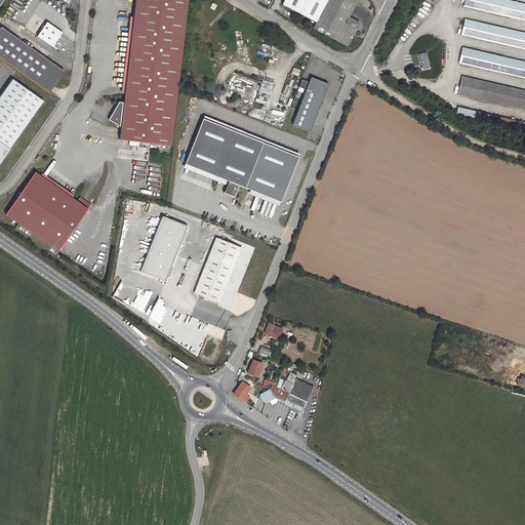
[(189,0),(135,0),(125,93),(110,119),(121,126),(120,138),(171,145),(189,0)]
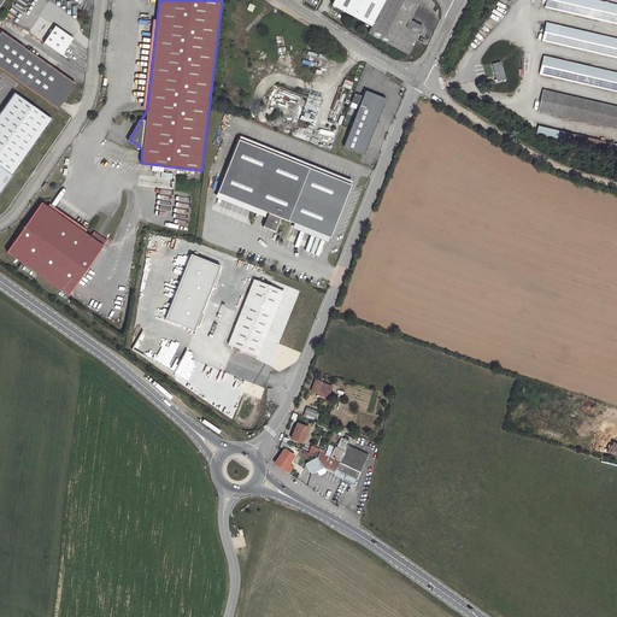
[(372,27),(386,0),(335,0),(333,5),(372,27)]
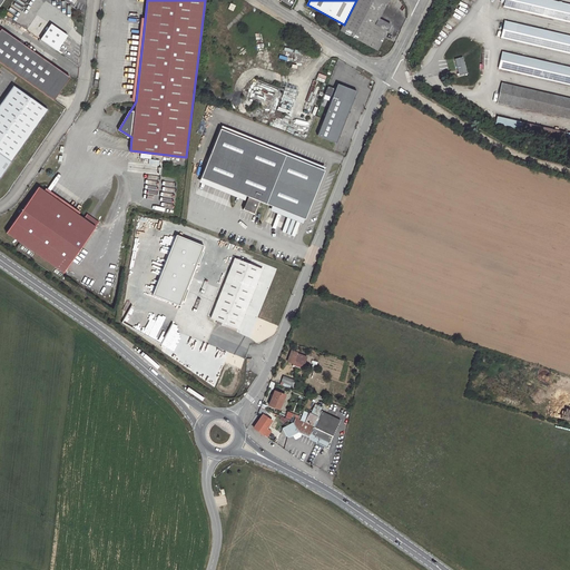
[(390,1),(386,0),(356,0),(344,25),(341,31),(379,52),(392,28),(380,21),(390,1)]
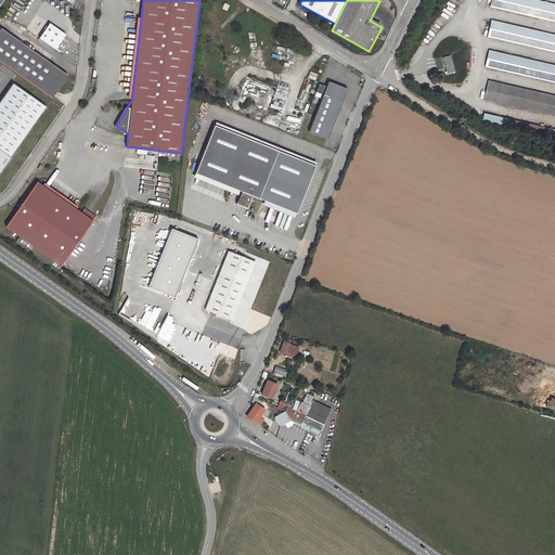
[(554,3),(539,0),(491,0),(490,7),(554,22),(554,3)]
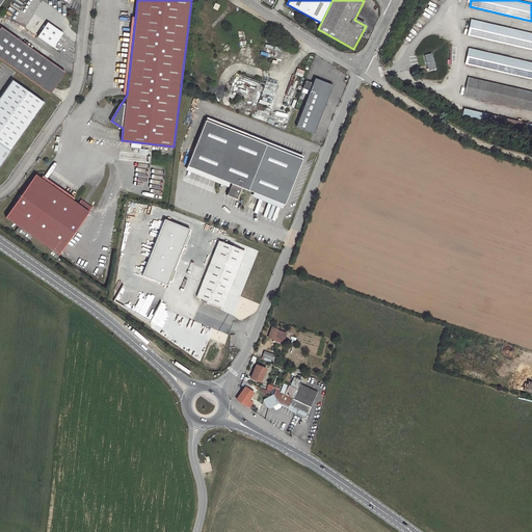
[(531,32),(472,19),(468,35),(531,50),(531,32)]
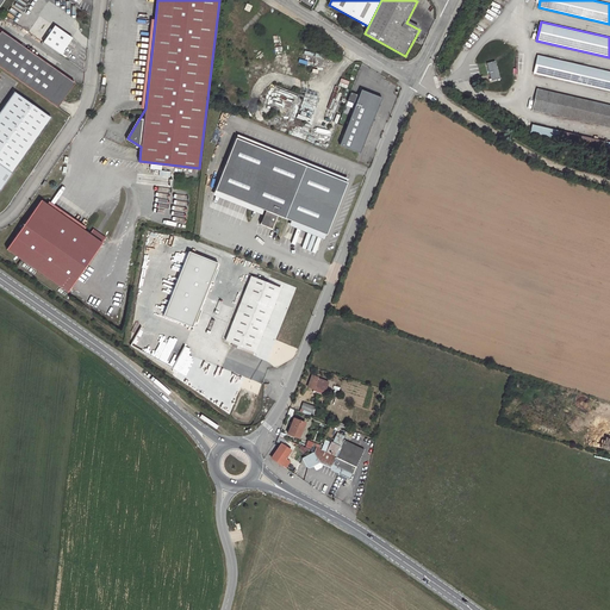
[(55,26),(43,43),(61,55),(73,39),(55,26)]
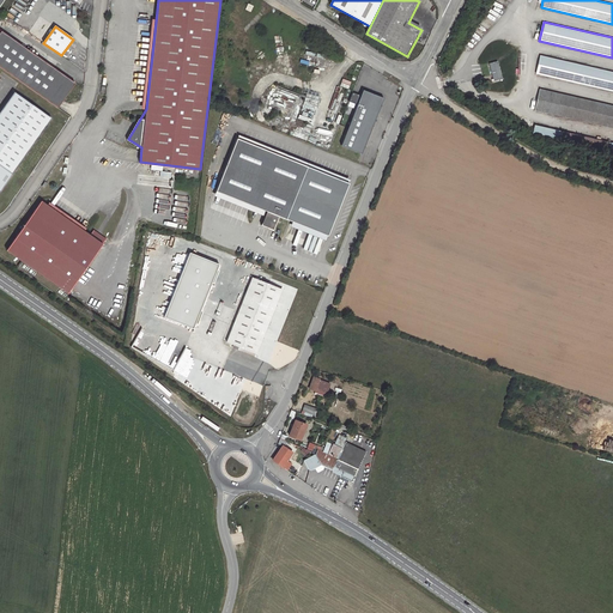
[(76,85),(1,31),(0,32),(0,67),(59,109),(65,102),(76,85)]
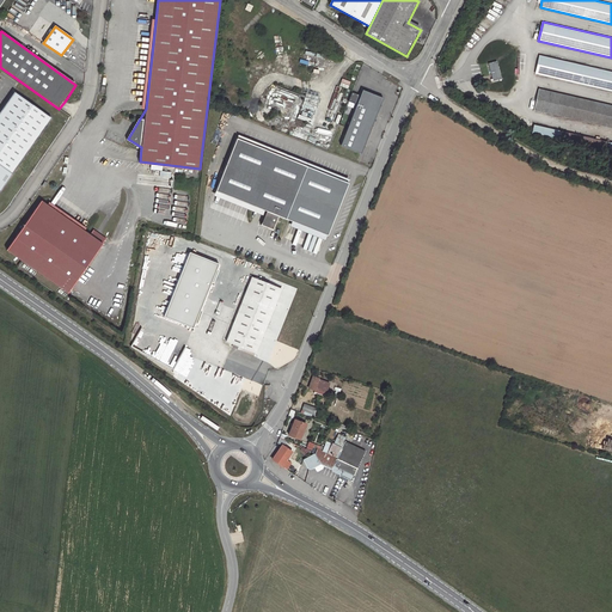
[(611,71),(540,55),(536,74),(611,91),(611,71)]
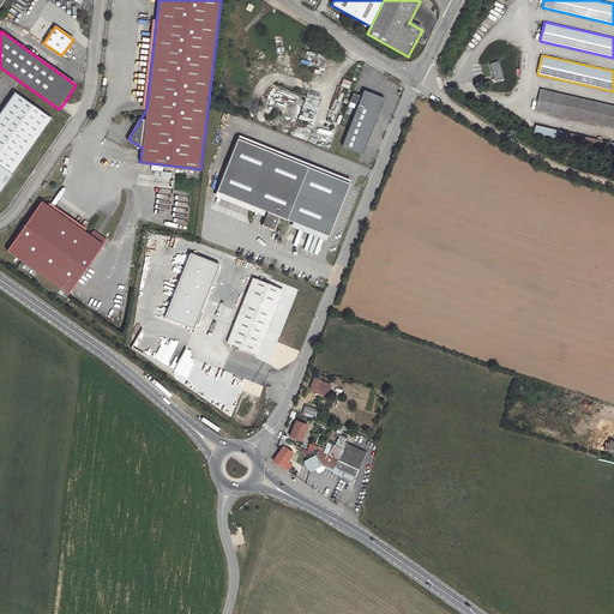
[(504,80),(500,61),(492,64),(495,83),(504,80)]
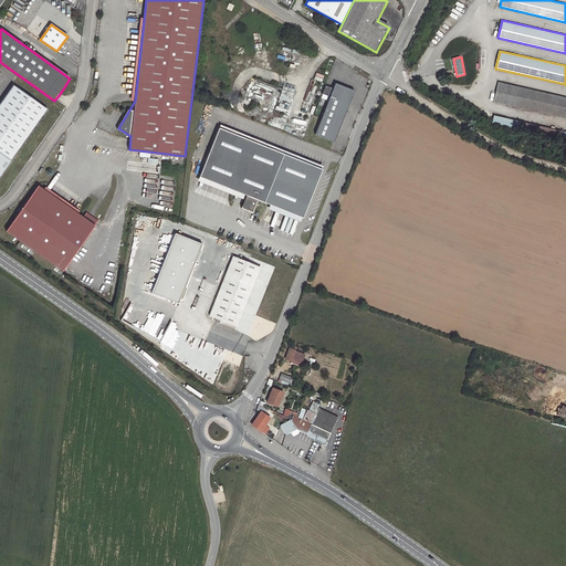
[(307,102),(315,81),(311,80),(303,101),(307,102)]
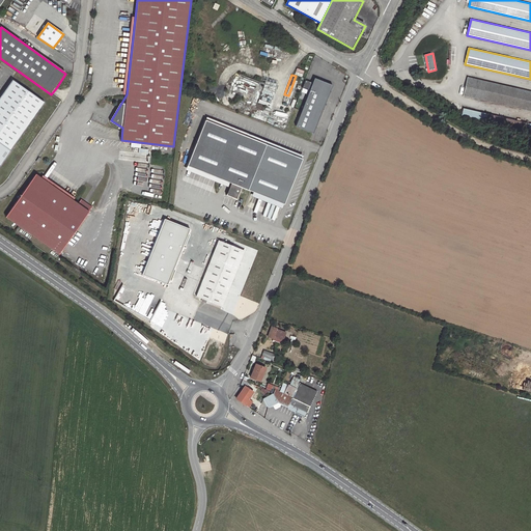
[(530,91),(468,77),(464,95),(530,111),(530,91)]
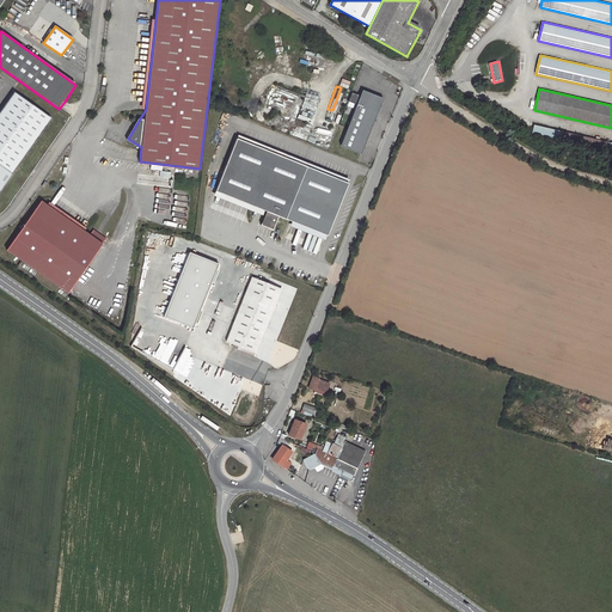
[(340,146),(360,154),(383,99),(362,91),(360,97),(352,93),(348,103),(356,106),(340,146)]
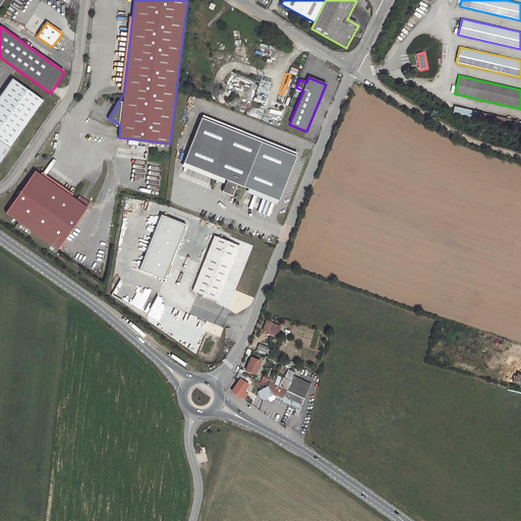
[(0,163),(44,101),(12,78),(0,96),(0,163)]
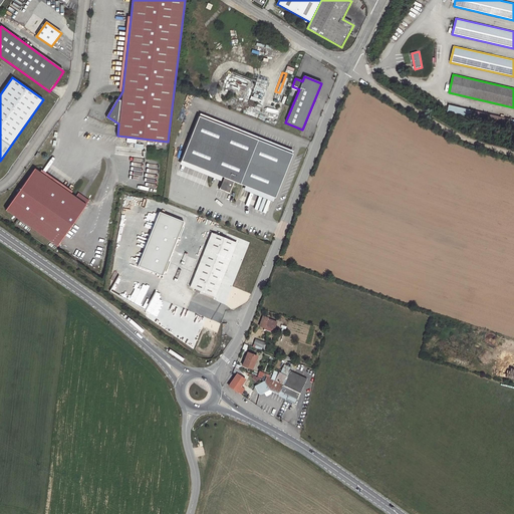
[(513,119),(449,104),(447,113),(513,129),(513,119)]
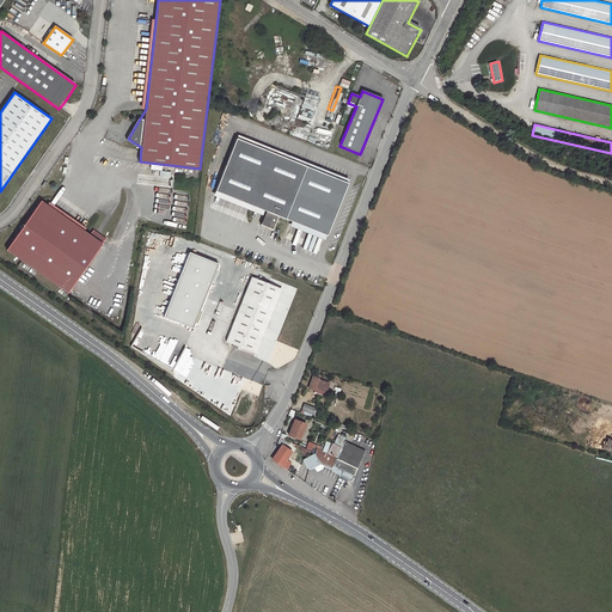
[(293,126),(289,136),(304,141),(307,132),(293,126)]
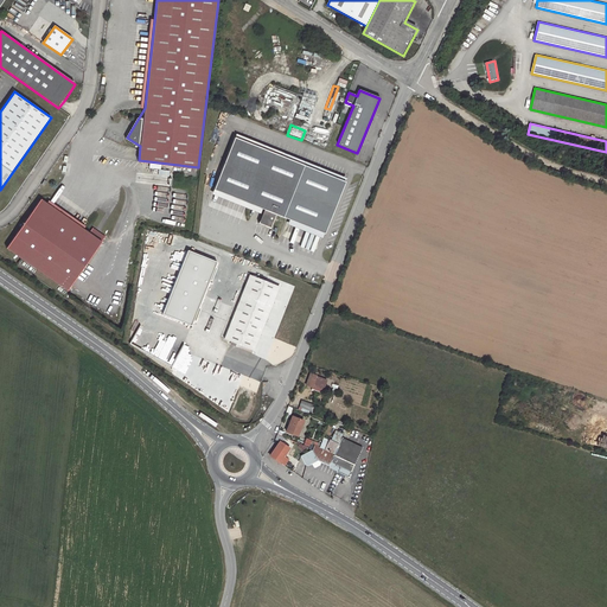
[(346,183),(238,139),(217,190),(267,210),(261,224),(272,229),(278,215),(326,235),(346,183)]
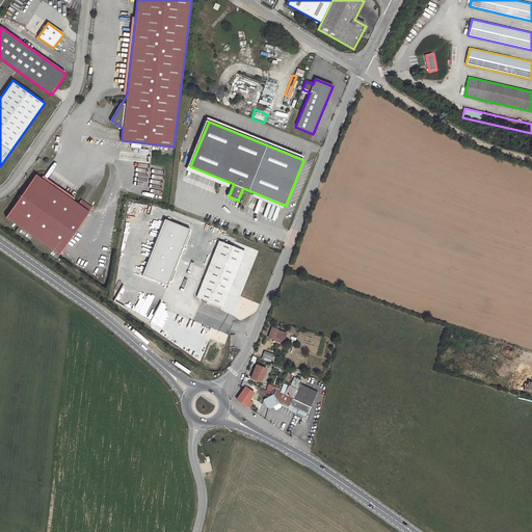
[(78,205),(35,176),(6,217),(59,256),(92,208),(81,201),(78,205)]
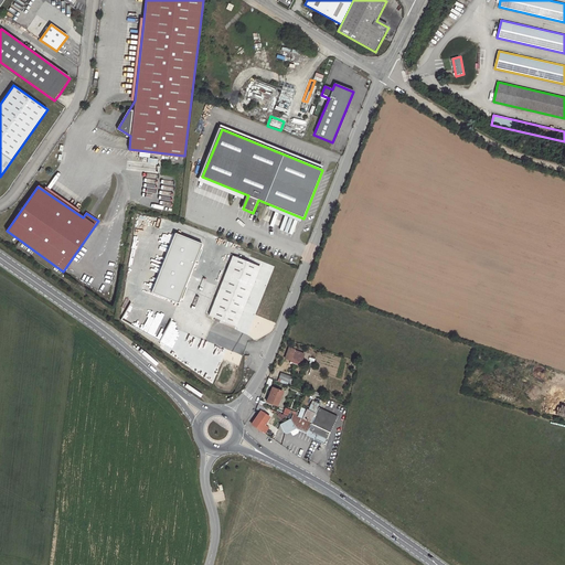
[(201,244),(173,233),(150,292),(178,304),(201,244)]
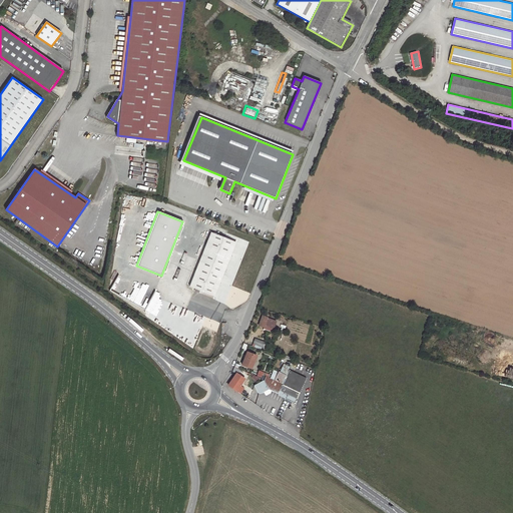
[(235,242),(210,232),(189,287),(214,297),(235,242)]
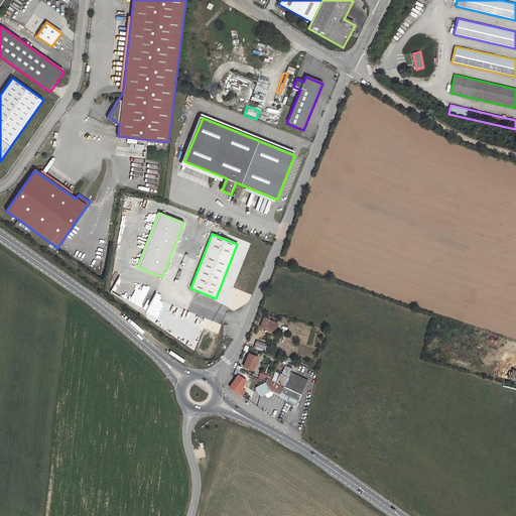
[(167,302),(186,310),(189,304),(170,295),(167,302)]
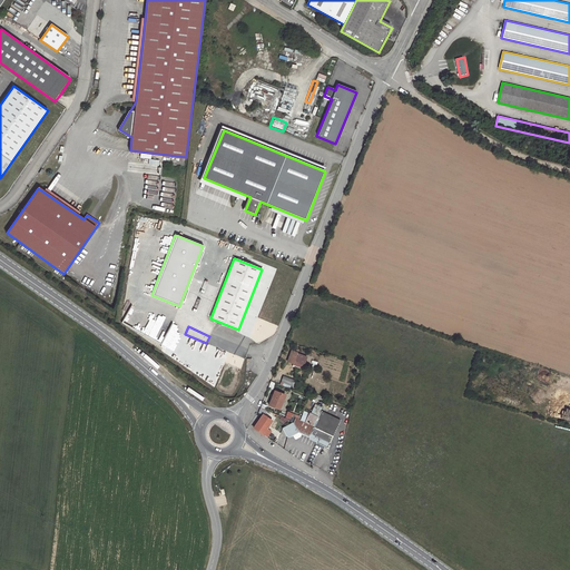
[(307,356),(297,352),(293,362),(303,366),(307,356)]
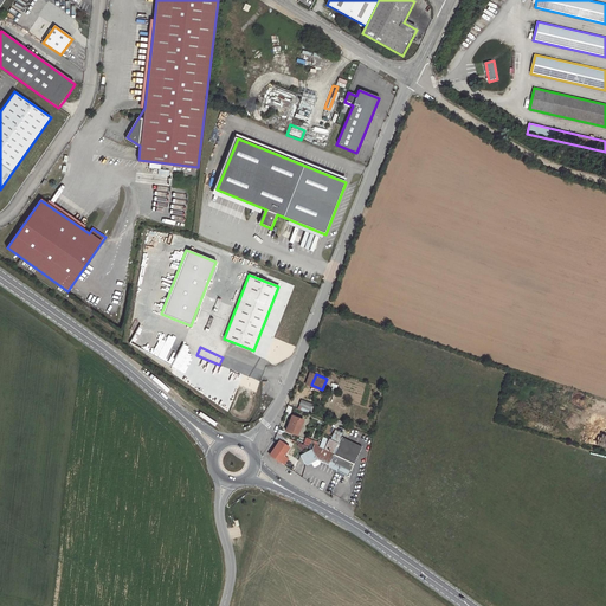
[(314,405),(303,400),(301,406),(311,411),(314,405)]
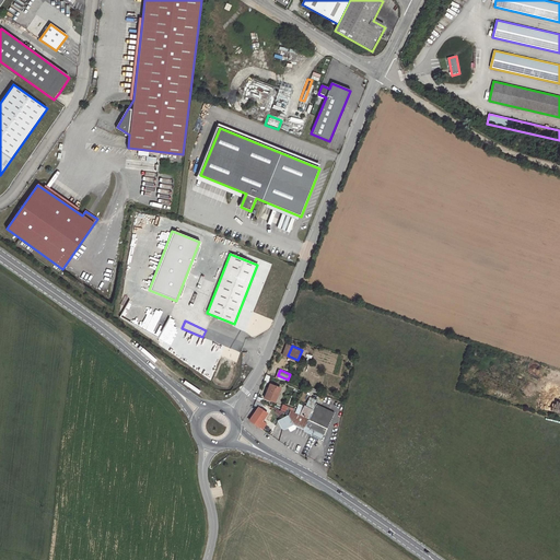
[(281,388),(269,384),(265,397),(276,401),(281,388)]
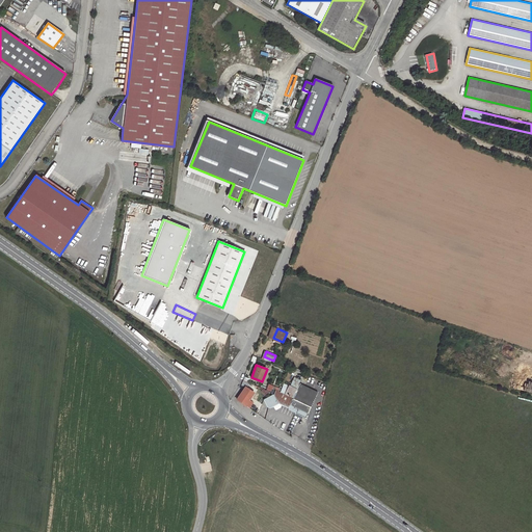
[(298,390),(294,399),(311,407),(318,393),(301,384),(298,390)]
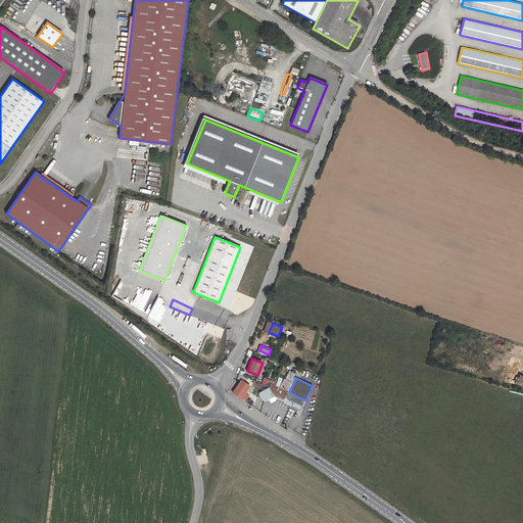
[(284,380),(280,388),(289,392),(293,383),(285,379),(284,380)]
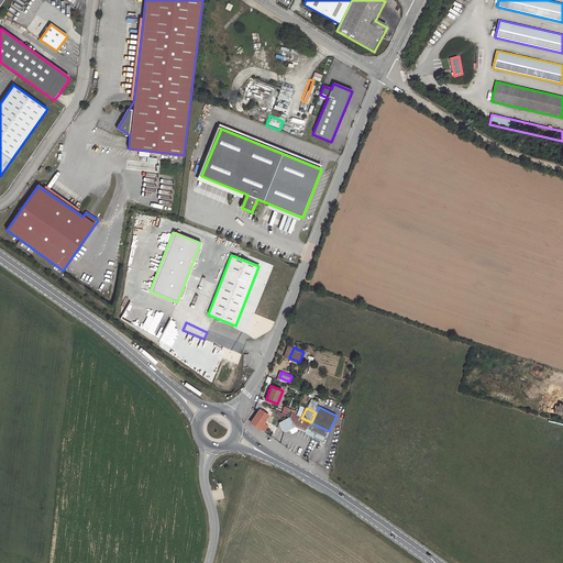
[(251,423),(264,432),(268,427),(264,423),(269,416),(261,410),(251,423)]
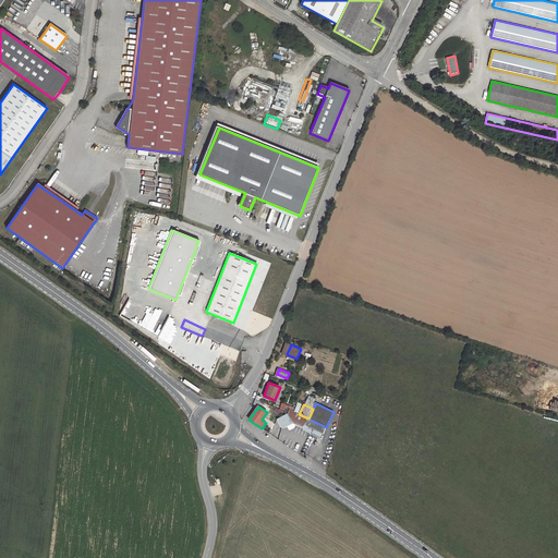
[(289,410),(288,413),(293,423),(304,428),(308,419),(299,414),(294,413),(292,411),(289,410)]
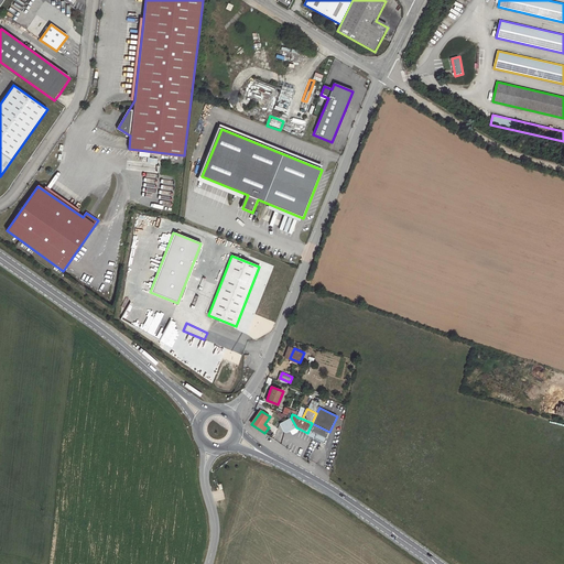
[(296,427),(291,418),(280,423),(284,430),(285,432),(288,432),(296,427)]
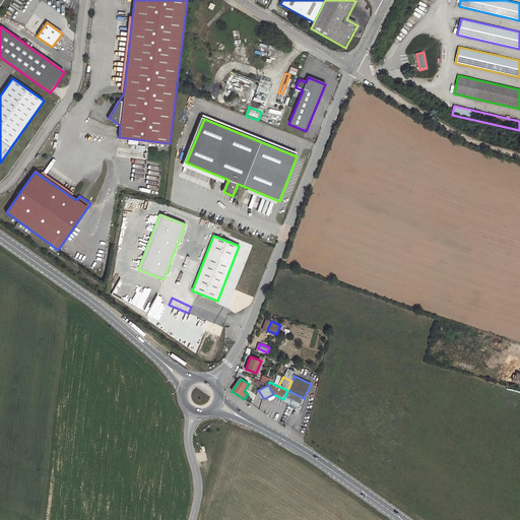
[(287,390),(283,399),(282,400),(300,408),(304,398),(287,390)]
